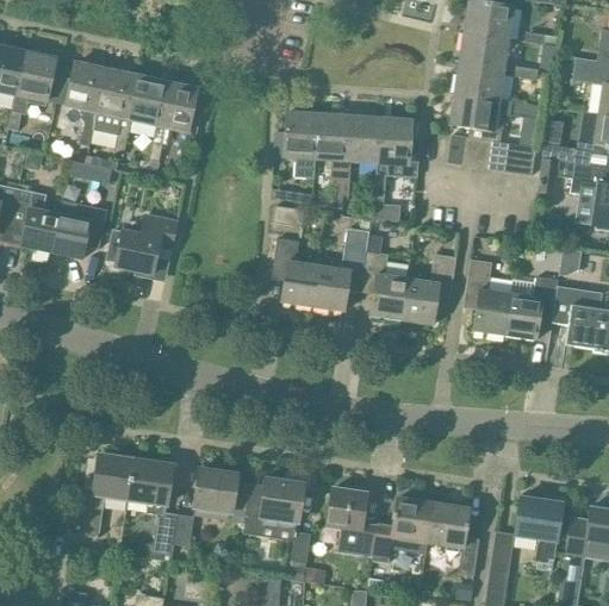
[(466,31),(509,37),(513,6),(478,0),(471,0),(466,31)]
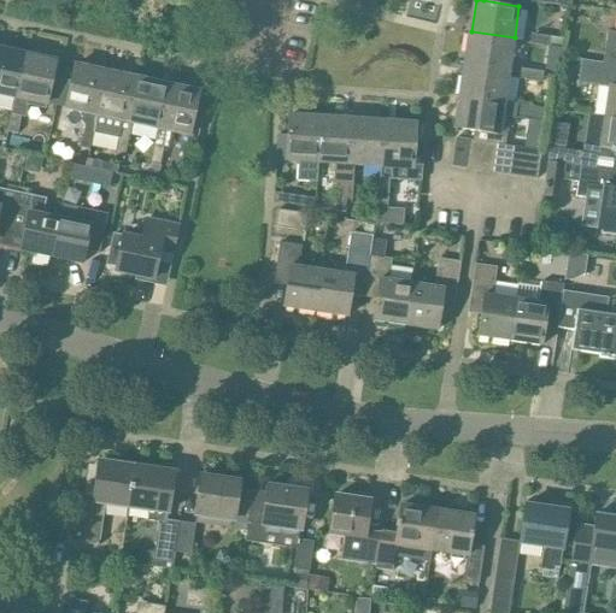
[(615,29),(609,28),(605,59),(605,60),(615,62),(615,29)]
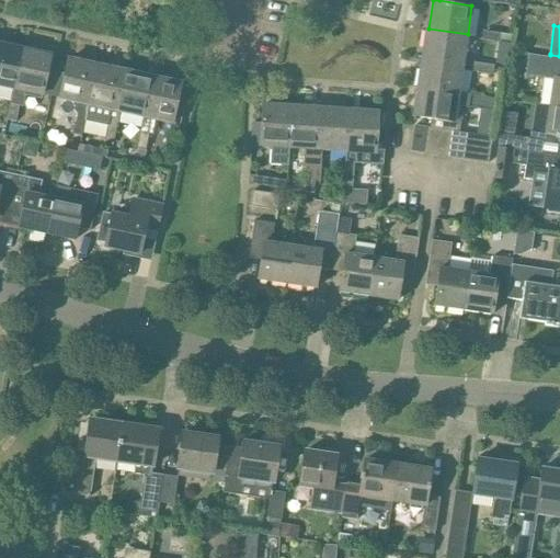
[(468,34),(429,29),(424,57),(464,63),(464,58),(468,34)]
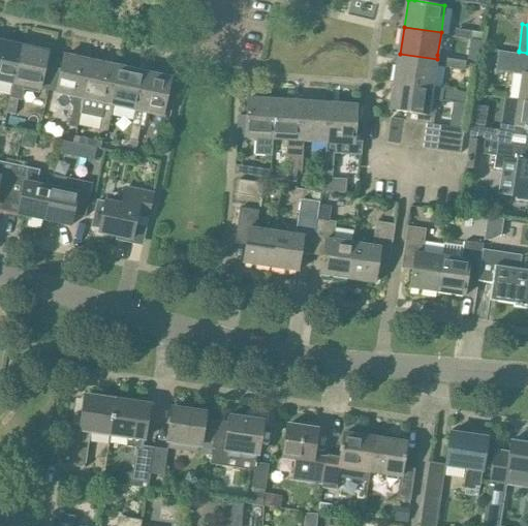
[(486,31),(456,27),(455,35),(485,39),(486,31)]
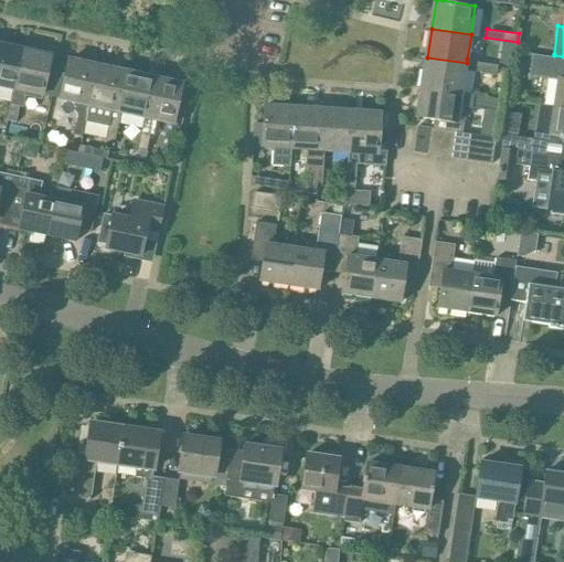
[(0,83),(13,86),(22,48),(0,43),(0,83)]
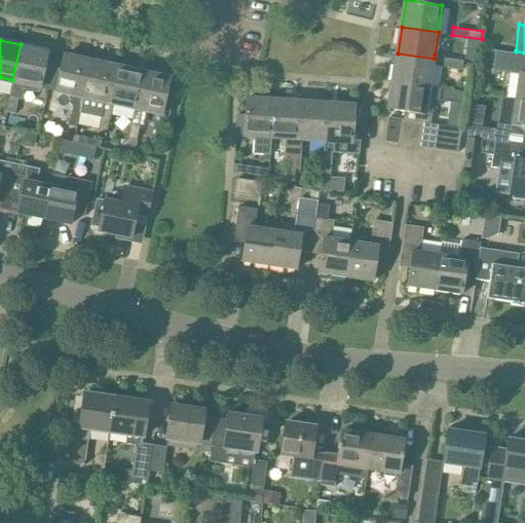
[(32,47),(21,44),(12,80),(13,81),(7,110),(15,112),(19,97),(23,98),(25,87),(38,90),(48,45),(33,42),(32,47)]
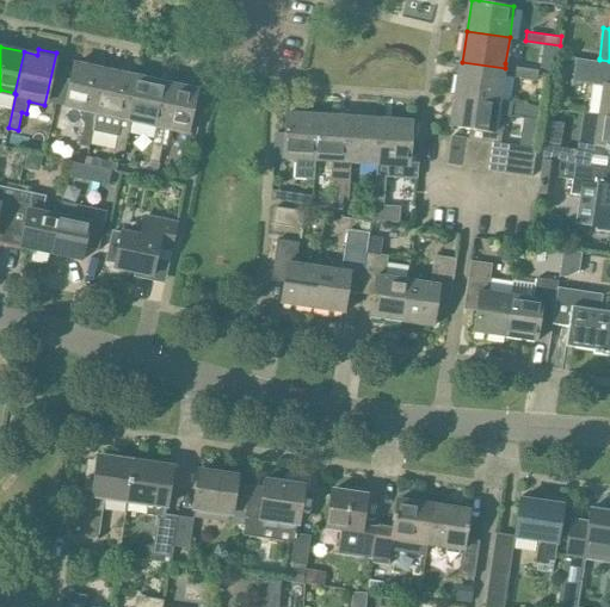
[(599,113),(609,115),(609,61),(599,60),(599,59),(577,56),(573,80),(603,85),(599,113)]
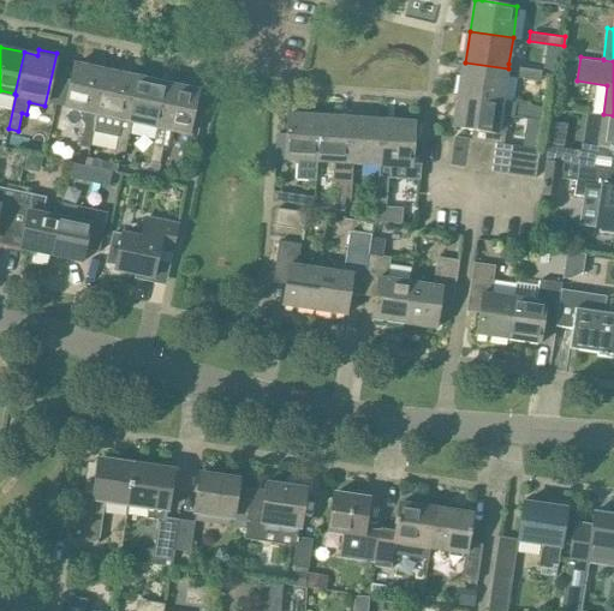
[(93,131),(106,70),(75,63),(65,106),(85,109),(83,119),(85,124),(81,144),(90,147),(94,131),(93,131)]
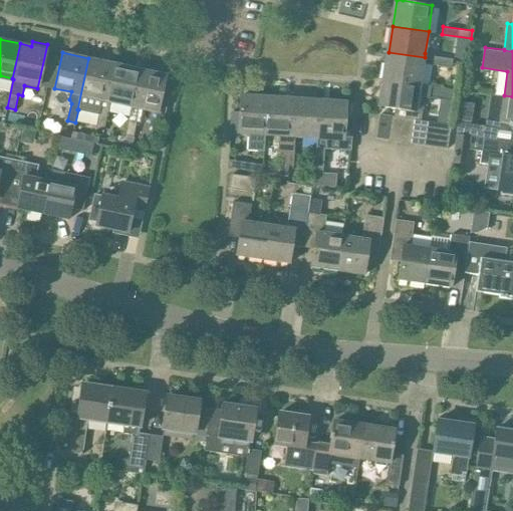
[(438,63),(439,56),(425,53),(425,57),(389,52),(385,78),(421,83),(421,82),(424,61),(438,63)]
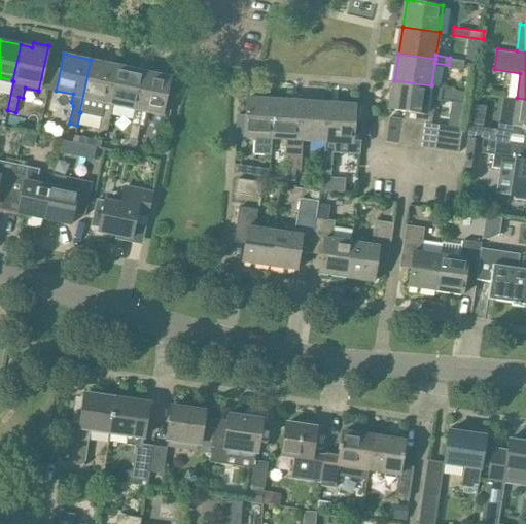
[(465,60),(450,58),(449,65),(464,68),(465,60)]
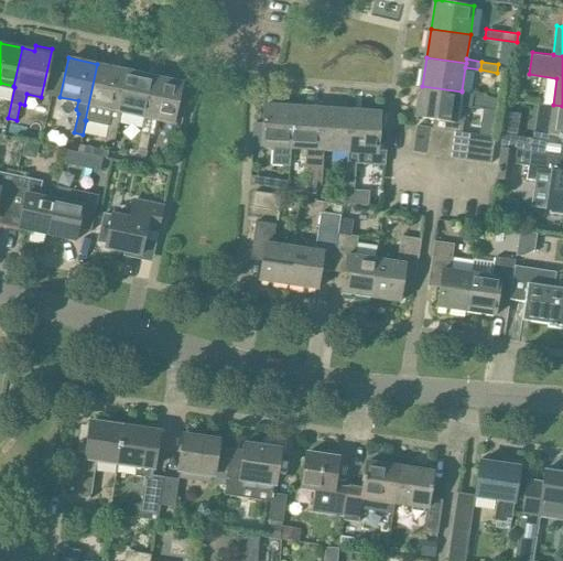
[(110,125),(119,127),(122,110),(116,108),(125,69),(97,64),(85,120),(86,120),(110,125)]
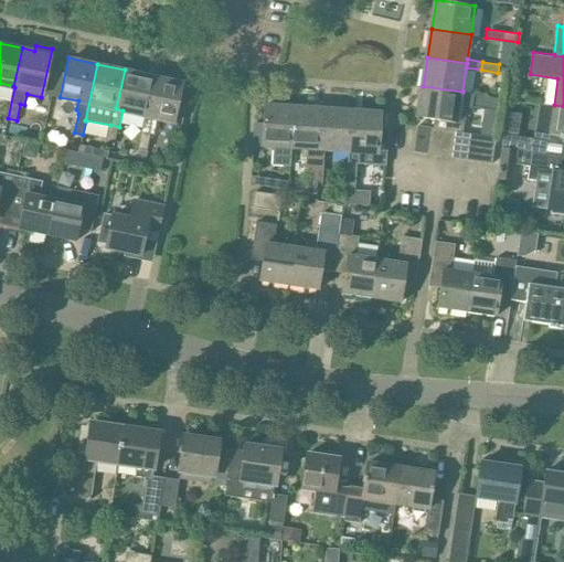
[(123,110),(144,115),(152,75),(125,70),(116,108),(123,110)]
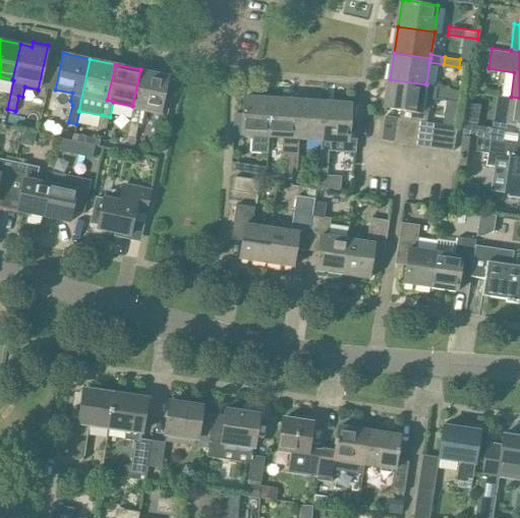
[(167,75),(140,69),(132,106),(167,113),(171,92),(164,91),(167,75)]
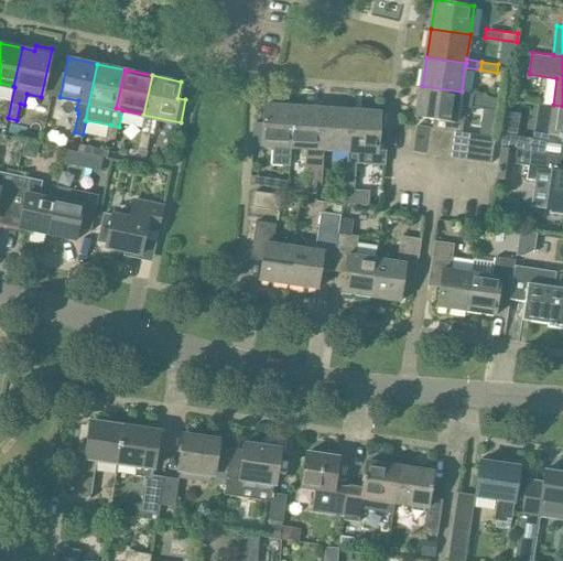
[(432,125),(444,127),(456,128),(462,129),(464,119),(457,118),(459,104),(473,106),(475,93),(462,90),(462,92),(422,86),(418,115),(433,117),(432,125)]
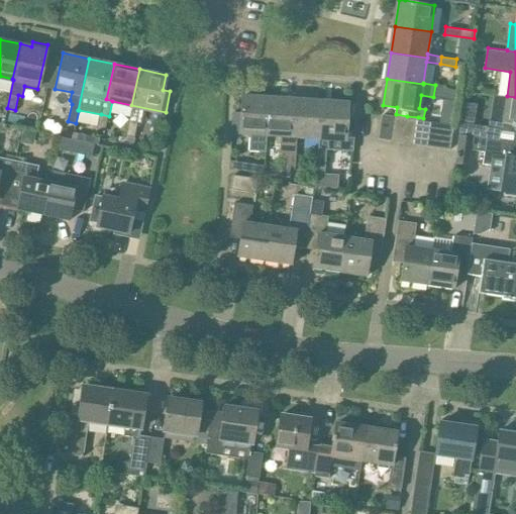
[(232,111),(231,130),(241,131),(251,131),(249,149),(267,150),(268,133),(269,133),(271,96),(244,94),(242,111),(232,111)]
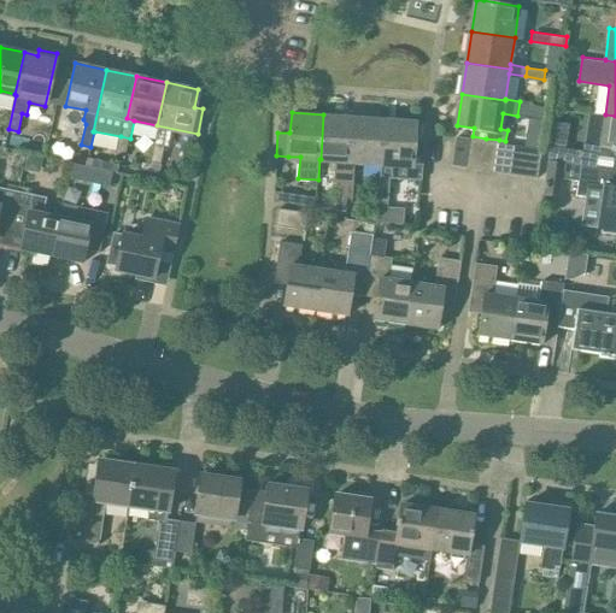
[(355,117),(323,115),(321,159),(336,159),(334,181),(344,181),(345,178),(355,178),(356,161),(351,160),(355,117)]
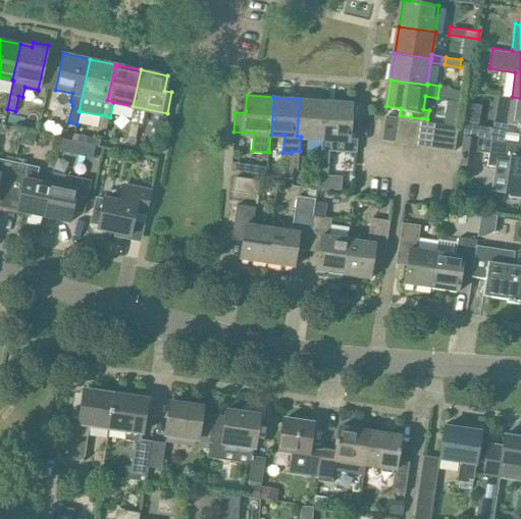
[(490,138),(520,142),(520,98),(512,97),(508,121),(493,119),(490,138)]
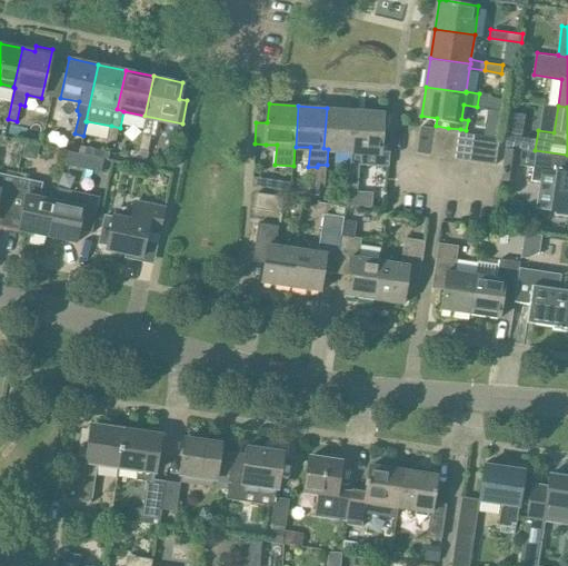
[(328,149),(352,150),(355,109),(327,108),(324,148),(328,149)]
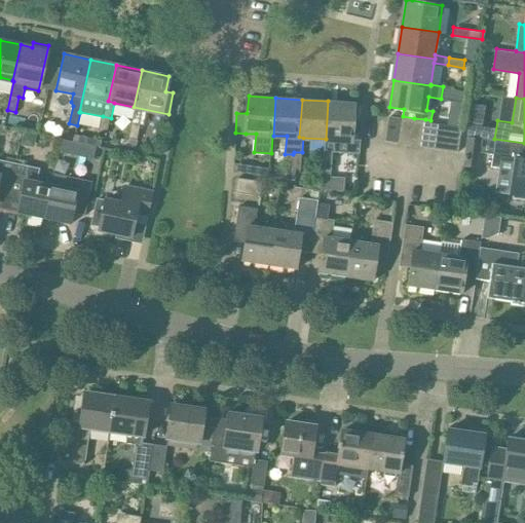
[(355,103),(328,101),(326,139),(323,169),(331,170),(333,150),(358,152),(361,119),(354,118),(355,103)]
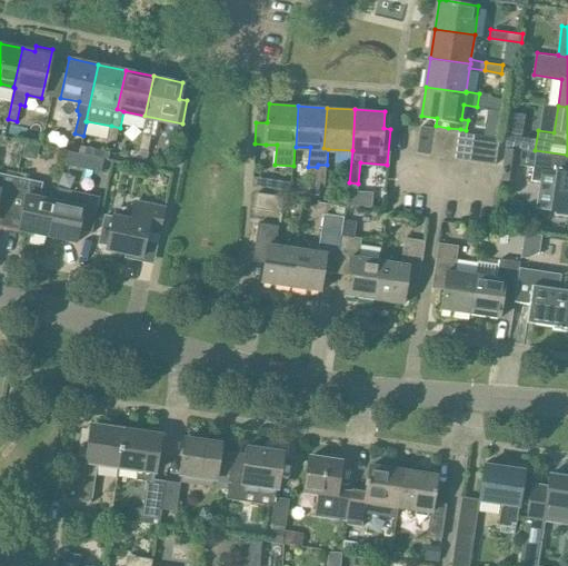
[(430,154),(435,126),(421,123),(417,151),(430,154)]
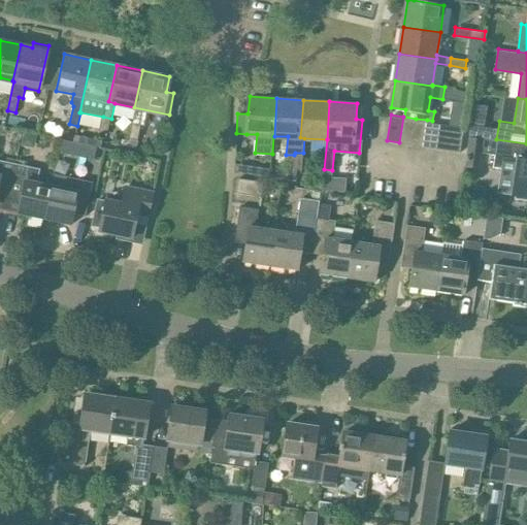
[(108,133),(111,119),(103,117),(100,131),(108,133)]
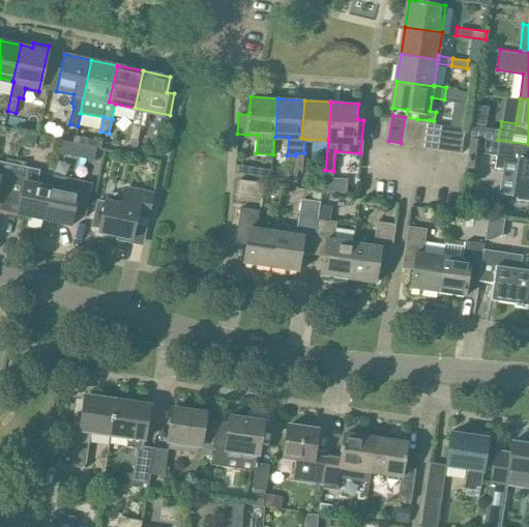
[(417,119),(406,117),(405,117),(401,143),(413,145),(417,119)]
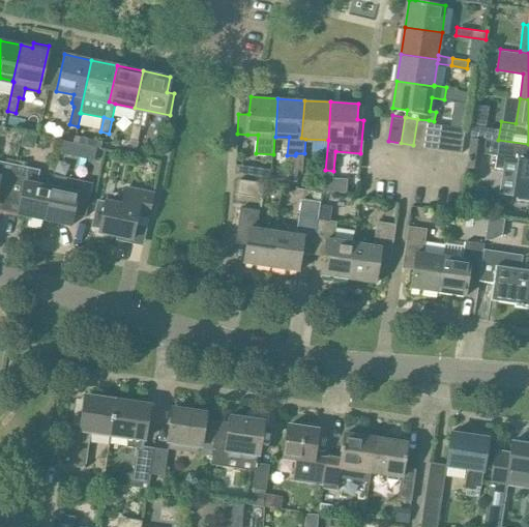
[(429,120),(417,119),(413,145),(425,147),(429,120)]
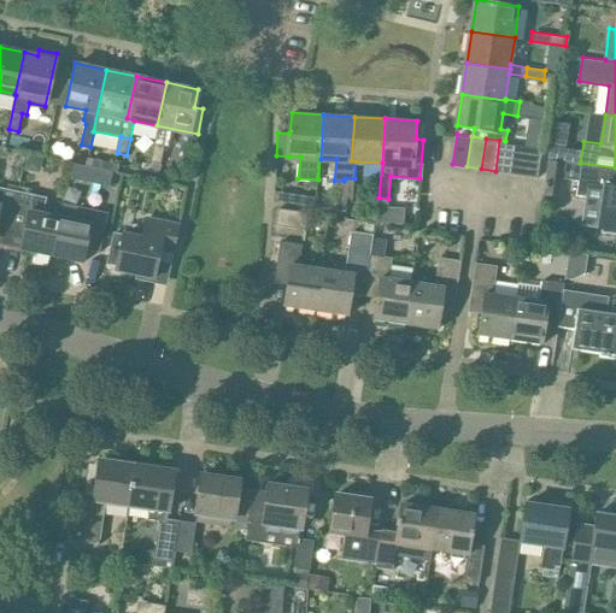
[(514,142),(505,141),(499,140),(496,171),(509,172),(514,142)]
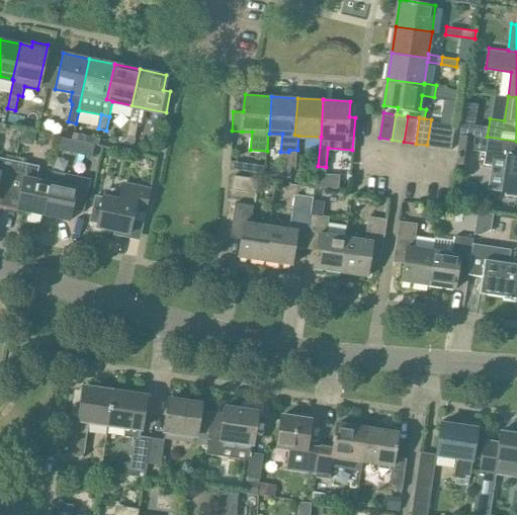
[(140,121),(131,119),(127,134),(137,136),(140,121)]
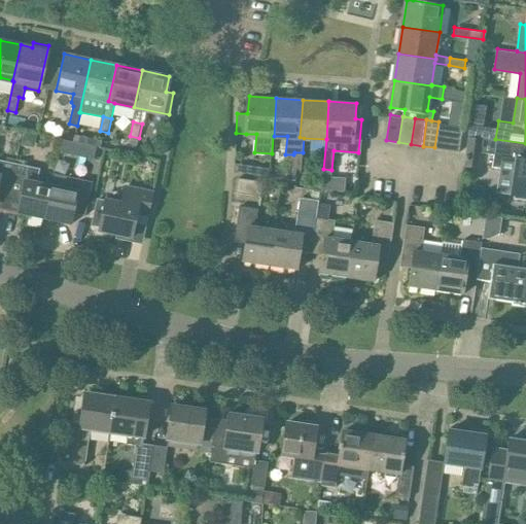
[(451,124),(439,121),(434,147),(447,149),(451,124)]
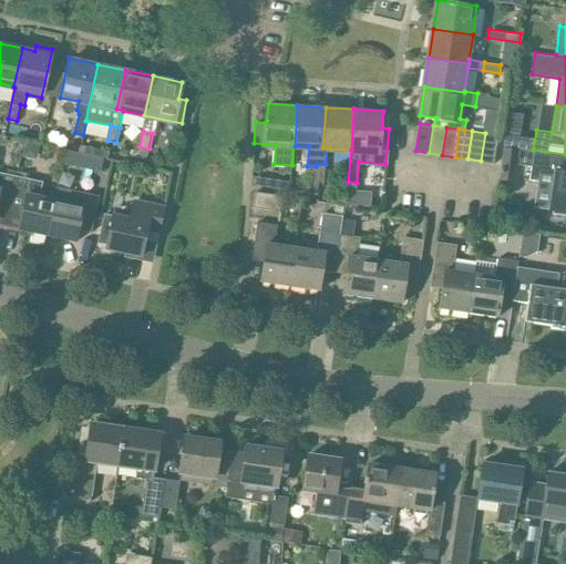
[(498,134),(485,133),(481,161),(494,163),(498,134)]
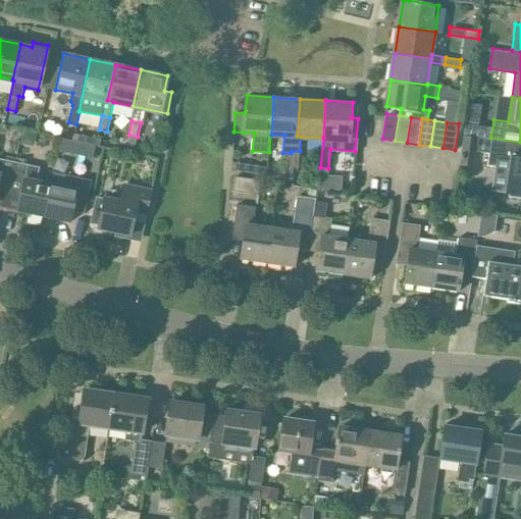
[(95,137),(74,132),(73,139),(94,144),(95,137)]
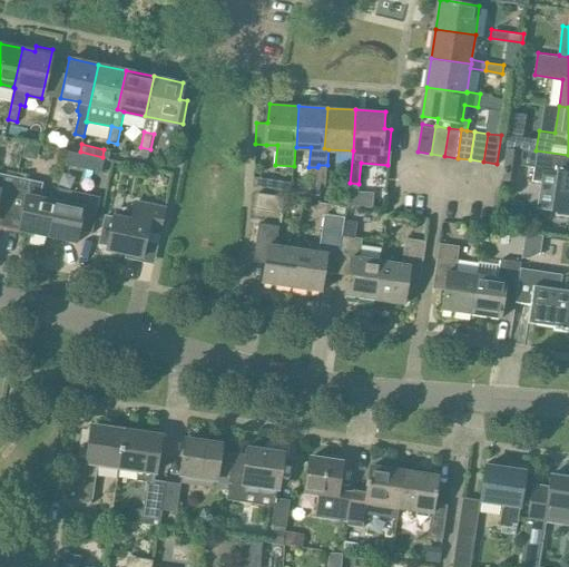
[(503,165),(501,178),(518,181),(520,164),(533,166),(531,178),(542,181),(541,188),(556,189),(552,208),(568,211),(568,155),(536,150),(522,148),(506,146),(503,165)]
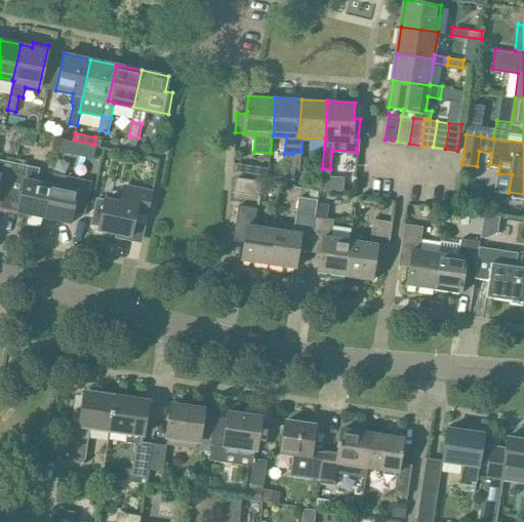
[(300,166),(301,152),(293,152),(292,154),(292,166),(300,166)]
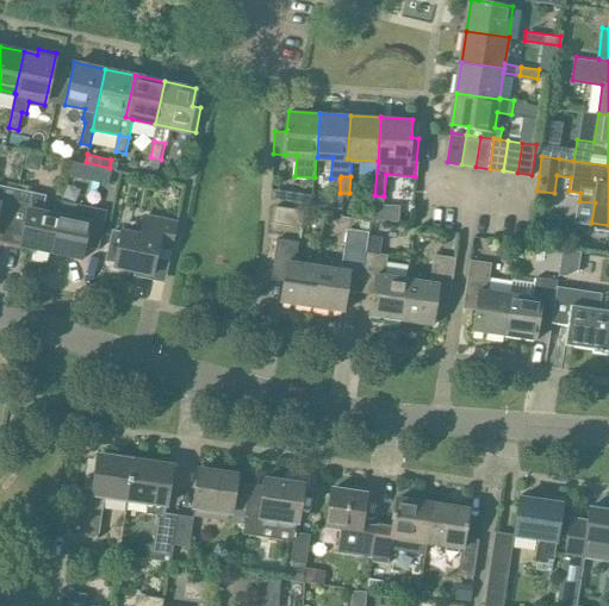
[(0,226),(10,229),(19,188),(0,183),(0,226)]
